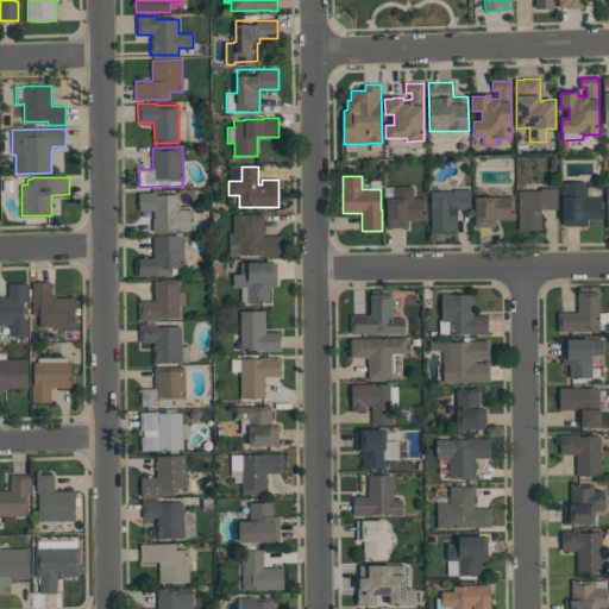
[(562,220),(562,182),(586,182),(586,195),(601,195),(601,219),(588,219),(588,225),(563,225),(563,220),(562,220)]
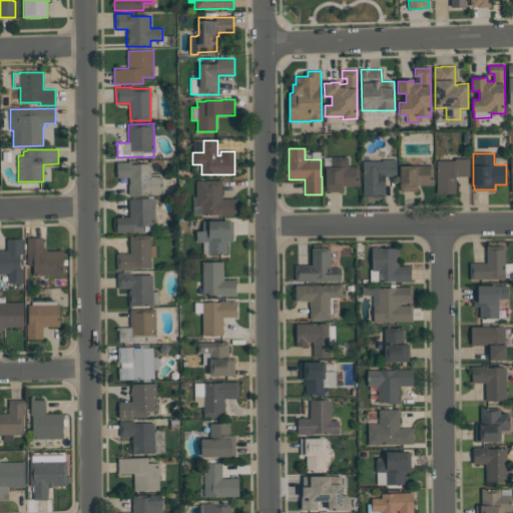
[(359,166),(360,185),(343,185),(343,191),(326,191),(326,168),(324,168),(324,157),(348,156),(348,166),(359,166)]
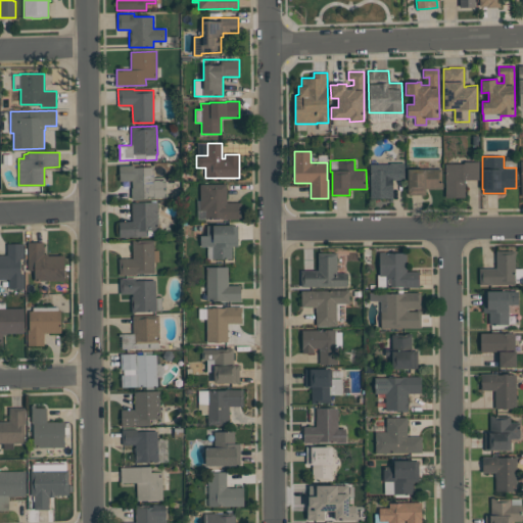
[(445,163),(464,163),(464,161),(479,161),(479,180),(465,180),(465,197),(445,197),(445,163)]
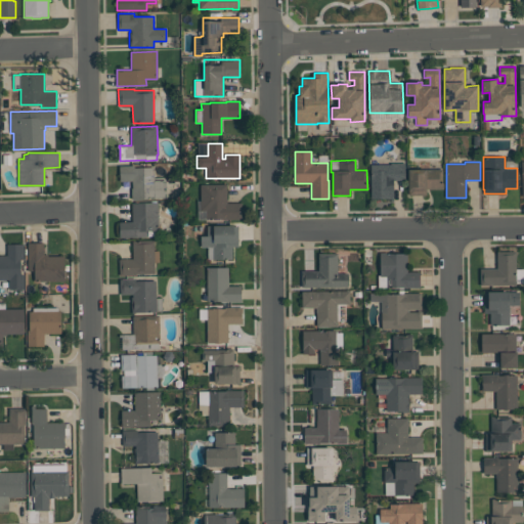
[(370,164),(390,164),(390,163),(405,163),(405,180),(393,180),(393,199),(370,199),(370,164)]
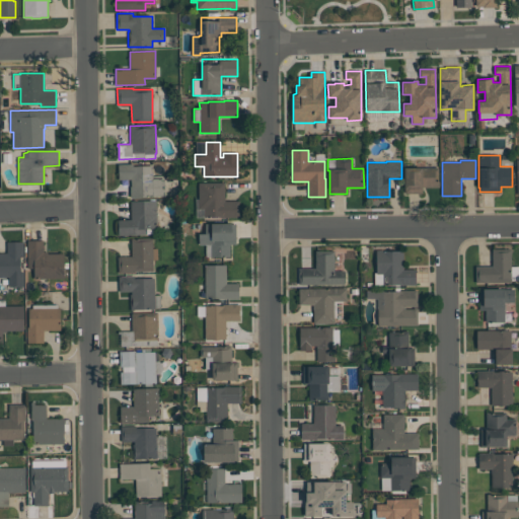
[(130,197),(130,187),(131,187),(131,179),(119,179),(119,164),(133,163),(133,166),(152,165),(152,178),(165,178),(165,197),(130,197)]
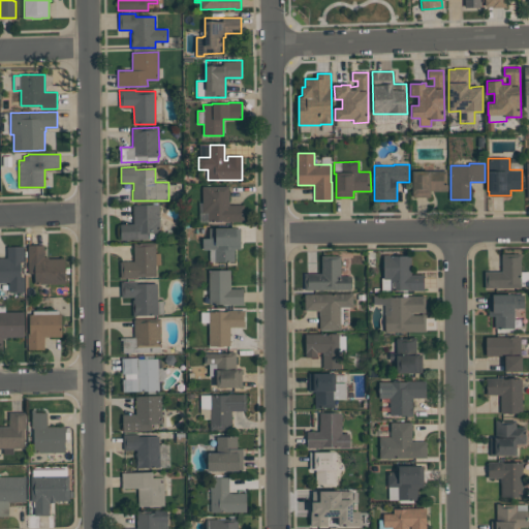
[(447,170),(447,191),(430,191),(430,196),(412,197),(412,170),(447,170)]
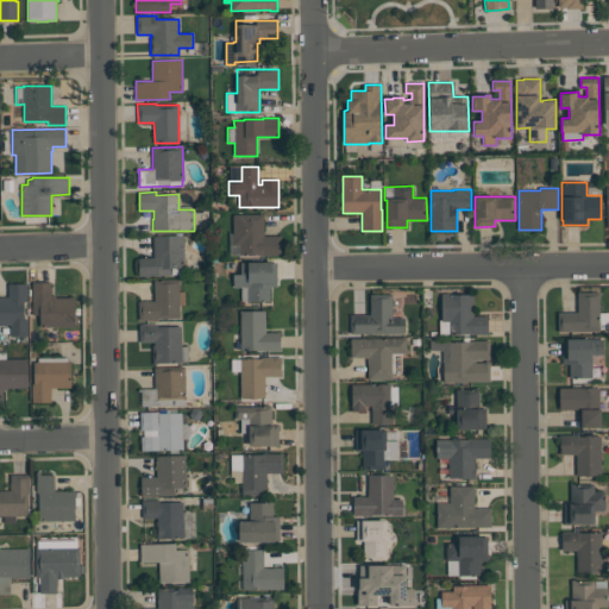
[(263,214),(264,236),(281,236),(281,255),(239,256),(239,245),(233,245),(232,214),(263,214)]
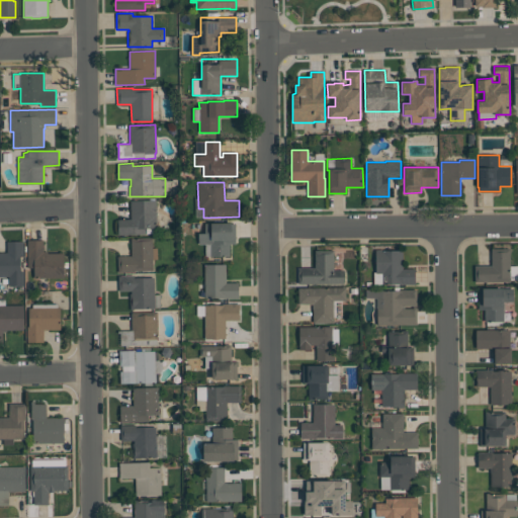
[(157,228),(145,228),(146,234),(118,235),(117,220),(131,219),(130,200),(156,199),(157,228)]
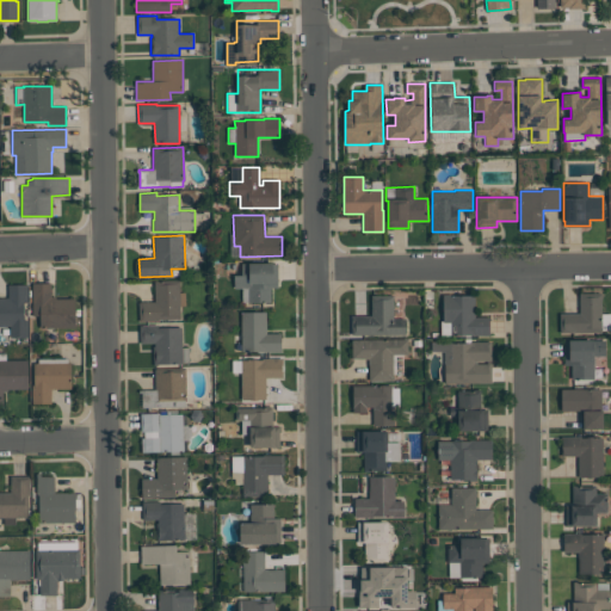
[(234,288),(234,275),(241,275),(241,263),(248,263),(272,263),(272,264),(277,264),(277,288),(271,288),(271,302),(242,302),(242,288),(234,288)]
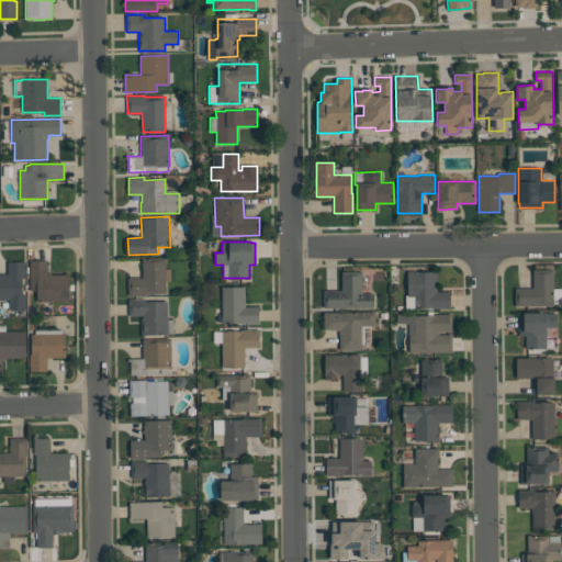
[(127,295),(127,278),(142,278),(142,258),(165,258),(165,269),(170,269),(170,281),(166,281),(166,293),(146,293),(146,295),(127,295)]
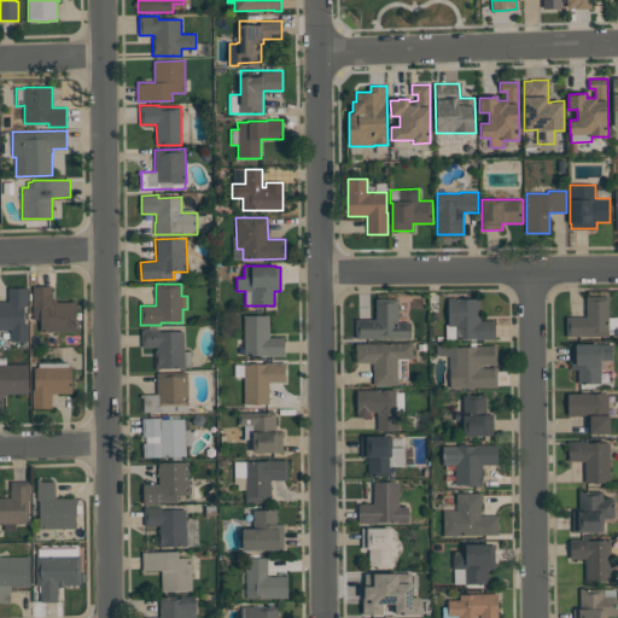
[(33,286),(52,286),(52,299),(57,299),(57,302),(76,302),(76,331),(41,332),(40,319),(33,319),(33,286)]
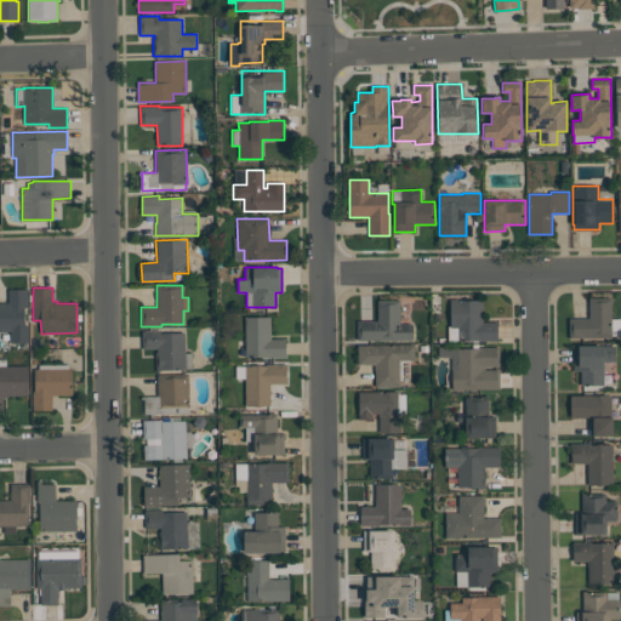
[(28,342),(11,343),(10,331),(0,331),(0,302),(9,302),(7,289),(28,289),(28,307),(24,307),(24,325),(28,325),(28,342)]
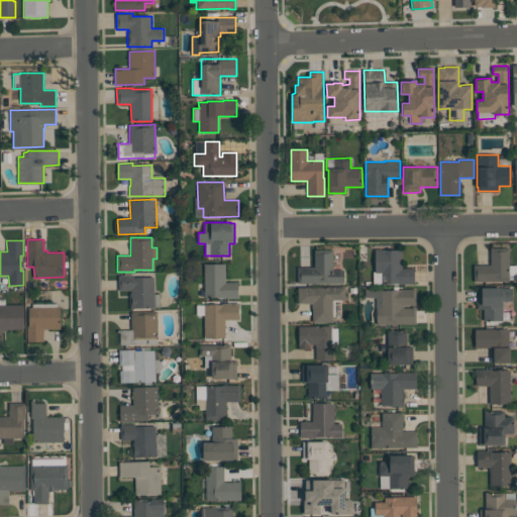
[(474,282),(474,265),(491,265),(491,247),(509,247),(509,265),(516,265),(516,280),(509,280),(509,282),(474,282)]
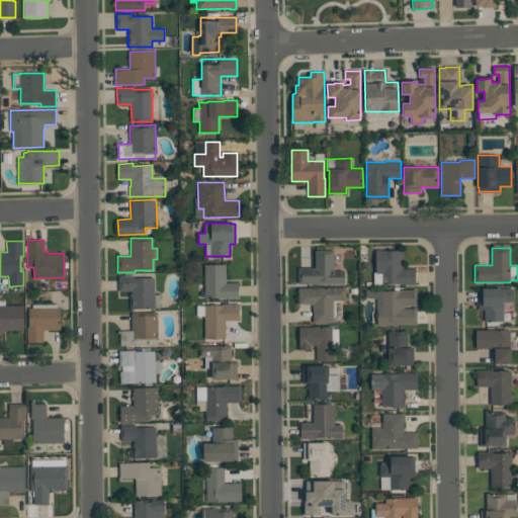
[(344,283),(297,283),(297,267),(315,267),(315,250),(333,250),(333,270),(344,270),(344,283)]
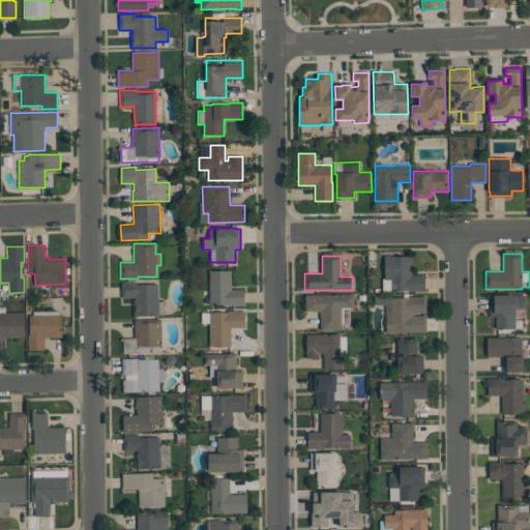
[(384,256),(390,256),(412,256),(412,274),(424,274),(424,291),(410,291),(410,290),(382,290),(382,278),(384,278),(384,256)]
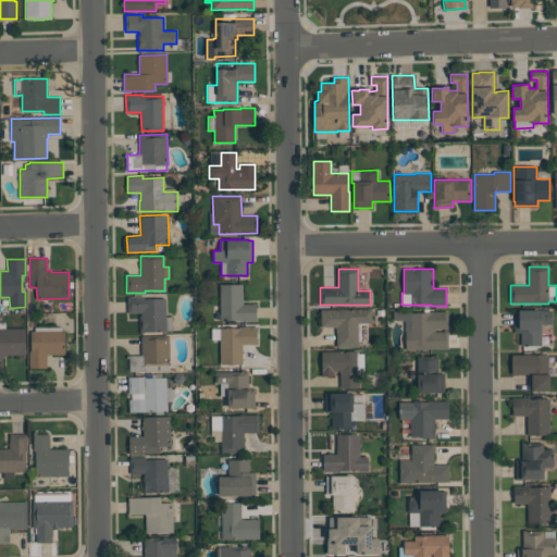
[(257,320),(240,321),(240,320),(220,320),(220,284),(243,284),(243,304),(256,304),(257,320)]
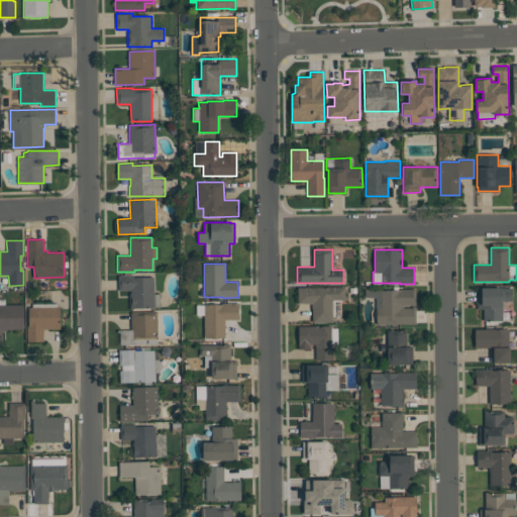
[(131,290),(119,291),(118,275),(133,275),(133,277),(153,277),(153,294),(160,294),(160,306),(154,307),(154,308),(130,308),(129,293),(131,292),(131,290)]
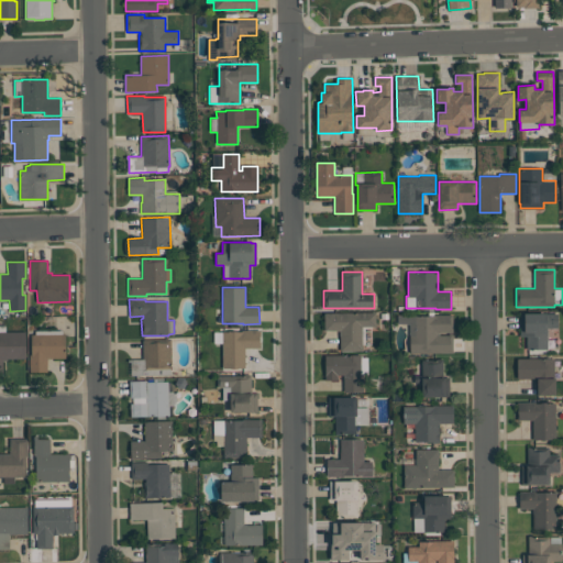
[(340,351),(340,330),(324,330),(324,312),(375,312),(375,327),(362,327),(362,351),(340,351)]
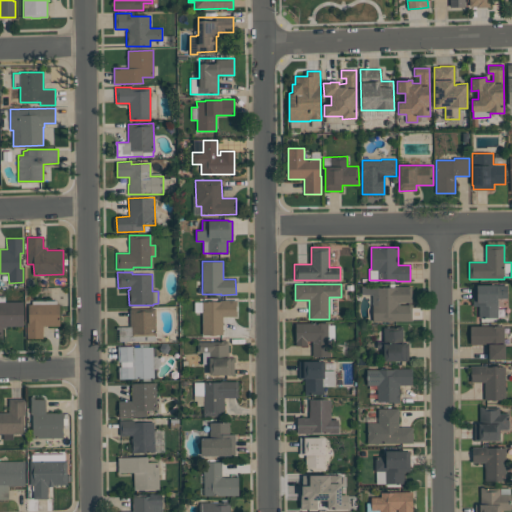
[(473,306),(473,285),(477,285),(507,285),(507,298),(497,298),(497,317),(479,317),(479,306),(473,306)]
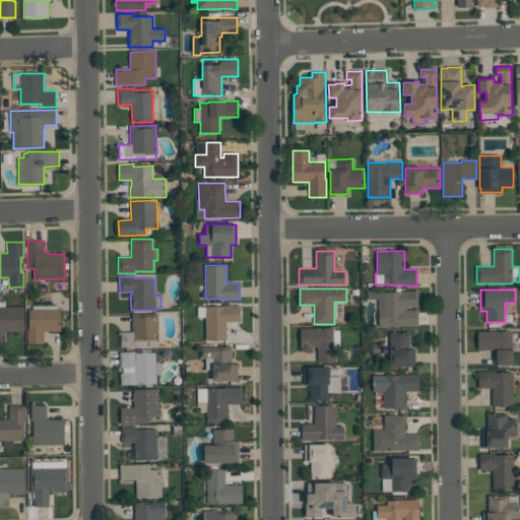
[(378,326),(378,299),(367,299),(367,291),(401,291),(401,290),(418,290),(418,308),(414,308),(414,307),(405,307),(405,310),(414,310),(414,309),(418,309),(418,326),(378,326)]
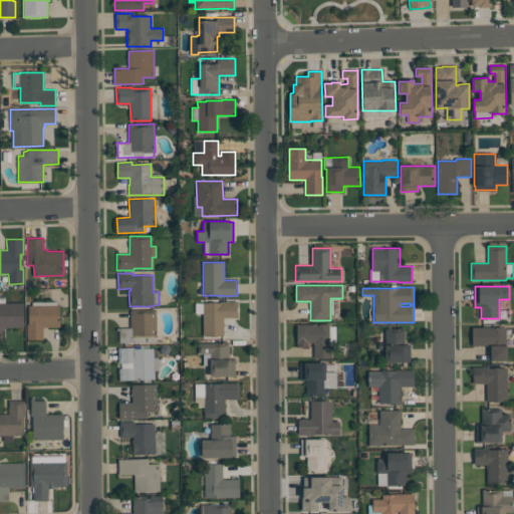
[(27,339),(27,323),(28,323),(28,305),(32,305),(32,301),(56,301),(56,305),(60,305),(60,326),(43,326),(43,339),(27,339)]
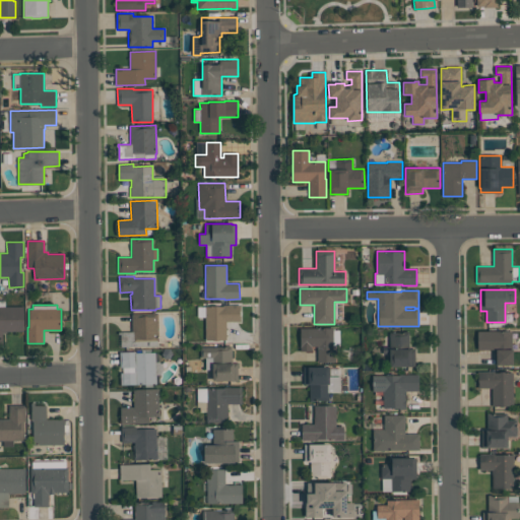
[(205,317),(197,317),(197,307),(205,307),(211,306),(219,306),(224,306),(224,305),(241,305),(241,311),(240,311),(240,316),(241,316),(241,322),(225,322),(226,340),(219,340),(212,340),(205,340),(205,317)]
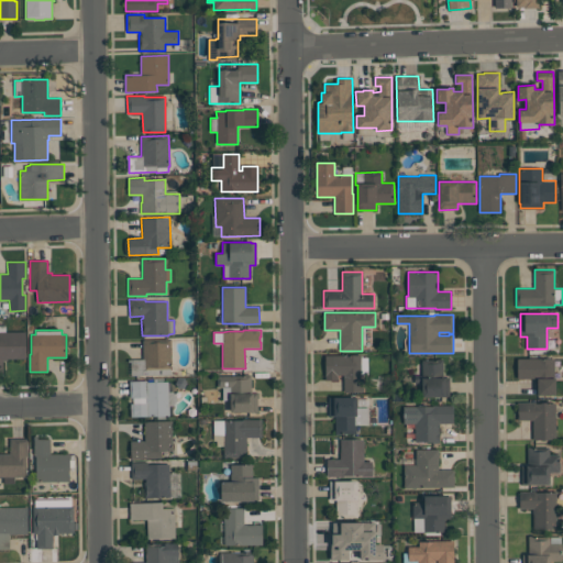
[(0,331),(25,331),(25,359),(2,359),(2,374),(0,374),(0,331)]
